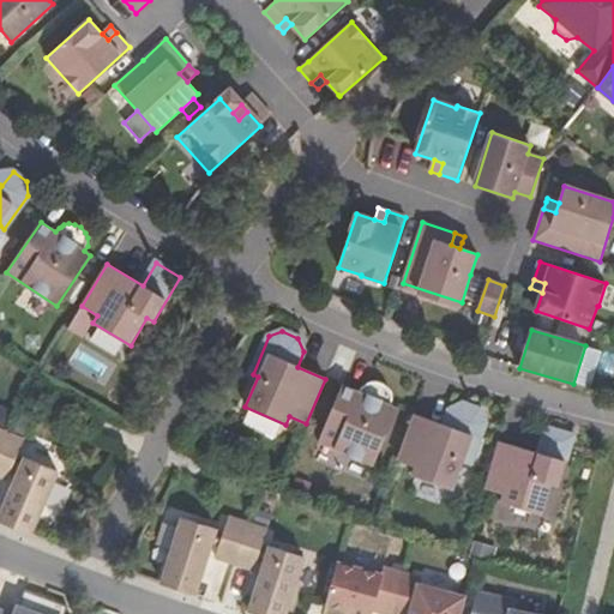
[(359,393),(342,386),(318,443),(373,467),(397,410),(390,407),(391,404),(391,401),(391,398),(390,393),(386,387),(380,384),(374,383),(368,384),(362,389),(359,393)]
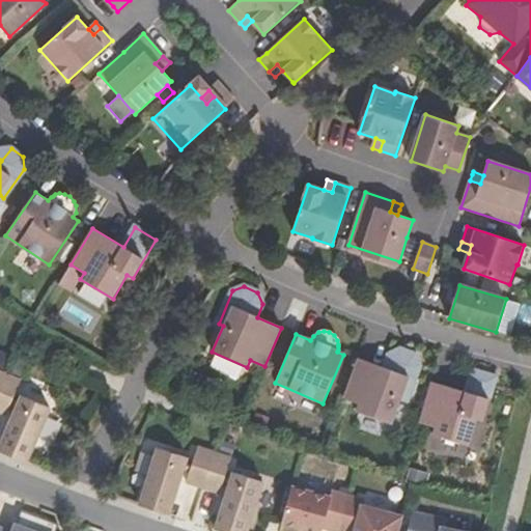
[(359,359),(344,398),(360,403),(357,411),(393,424),(395,417),(401,419),(420,366),(414,355),(400,350),(394,365),(386,362),(384,368),(359,359)]
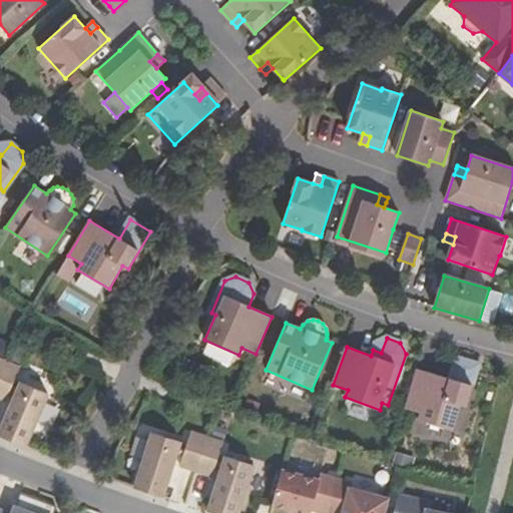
[(450,380),(417,370),(406,408),(422,413),(420,420),(453,430),(461,405),(466,407),(479,365),(456,358),(450,380)]
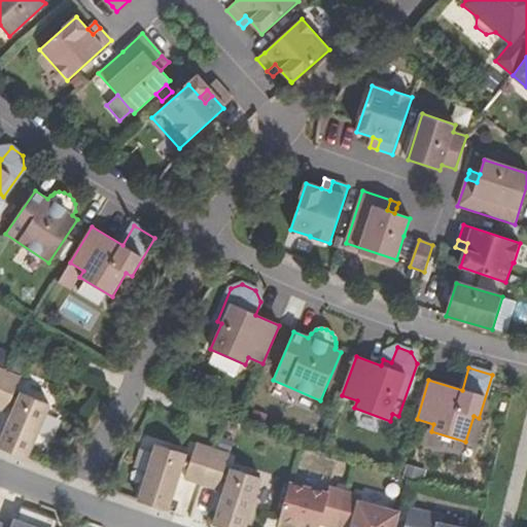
[(20,381),(4,375),(0,382),(0,410),(6,413),(20,381)]
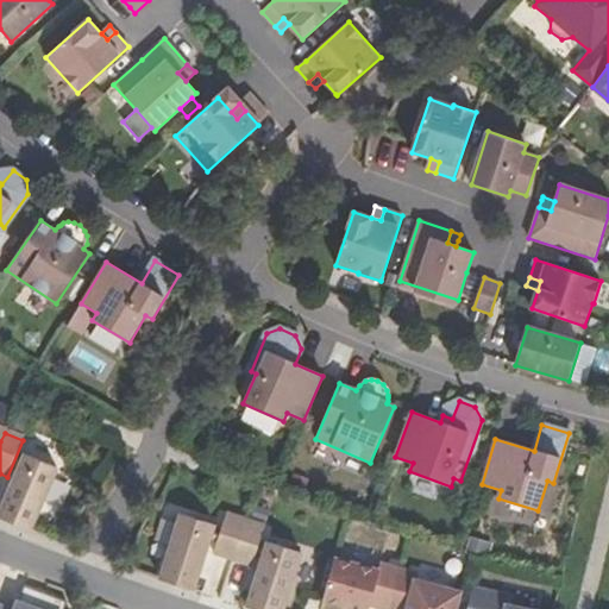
[(57,468),(26,454),(0,513),(0,518),(30,531),(57,468)]
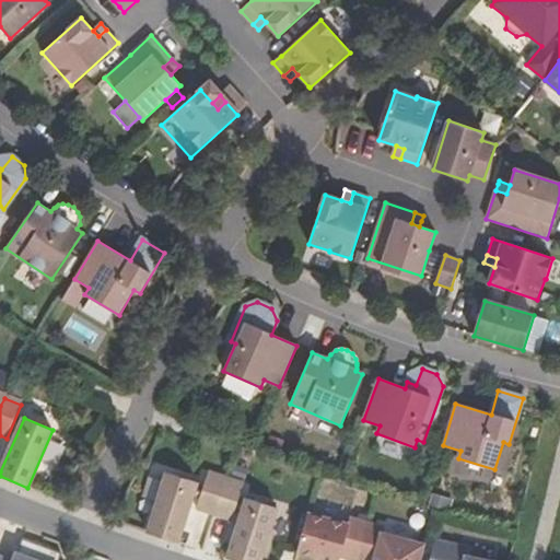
[(214,515),(226,477),(209,471),(197,510),(214,515)]
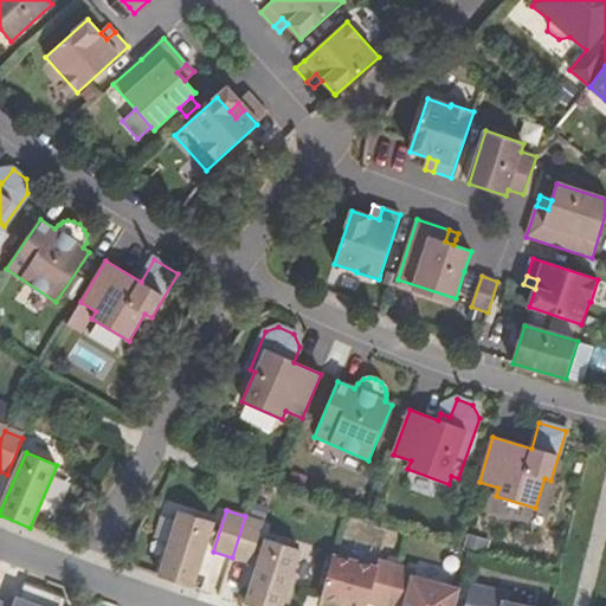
[(214,522),(181,511),(161,575),(193,586),(214,522)]
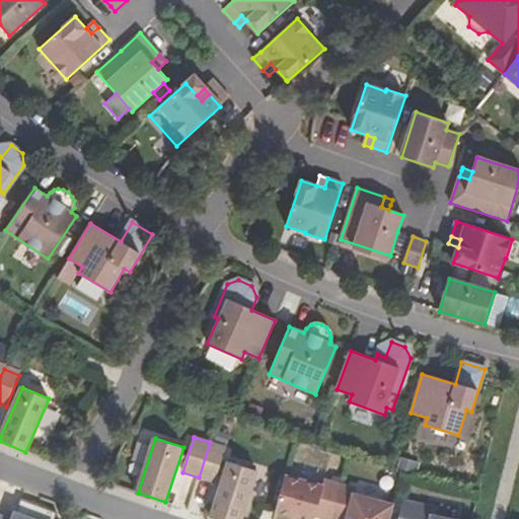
[(226,447),(210,442),(199,477),(215,483),(226,447)]
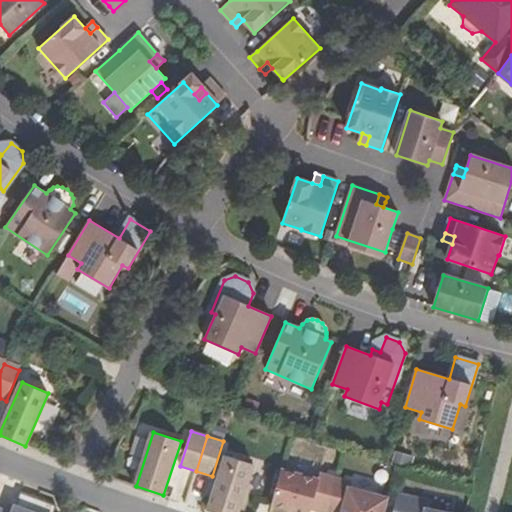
[(238,511),(253,465),(226,456),(208,510),(212,511),(238,511)]
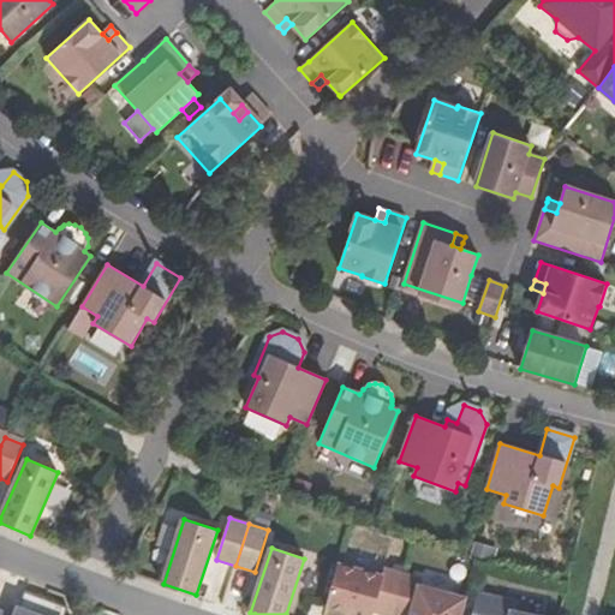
[(383,614),(392,614),(404,574),(384,568),(383,575),(339,563),(327,607),(357,614),(372,614),(374,613),(383,614)]
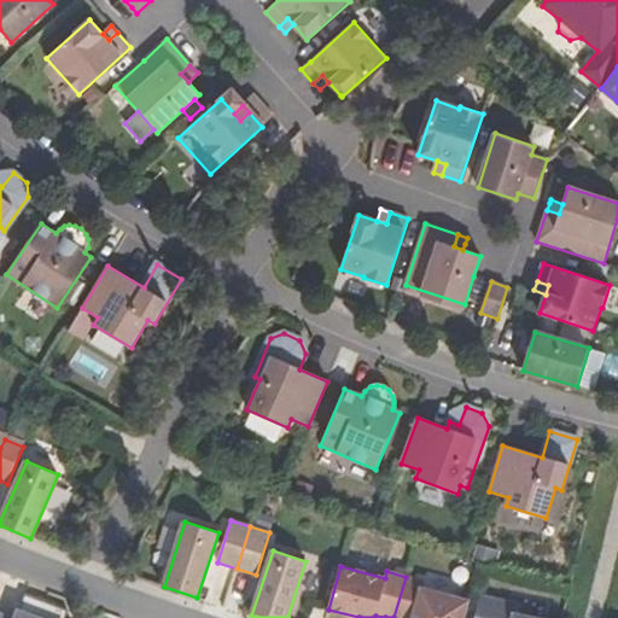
[(461,617),(467,600),(423,589),(425,582),(406,577),(394,617),(461,617)]
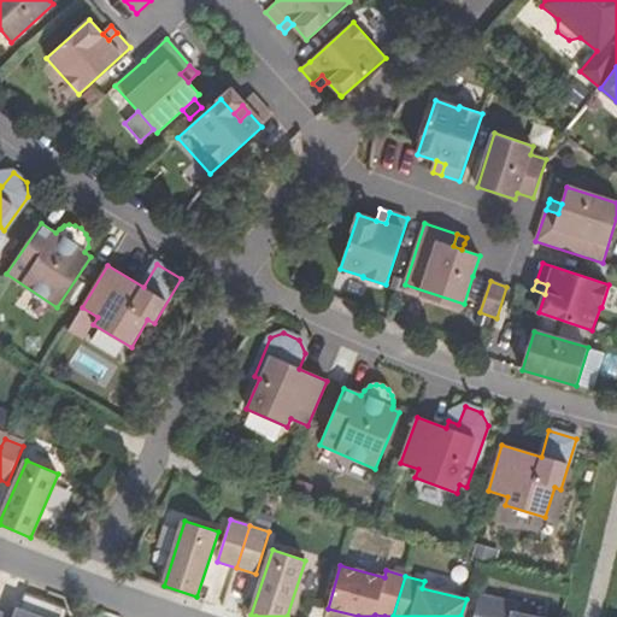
[(533,616),(515,613),(517,603),(480,594),(474,616),(533,616)]
